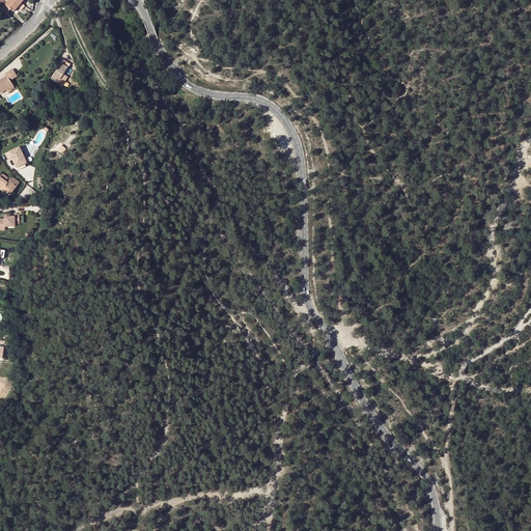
[(14,11),(22,3),(18,0),(4,0),(2,2),(6,5),(10,9),(14,11)]
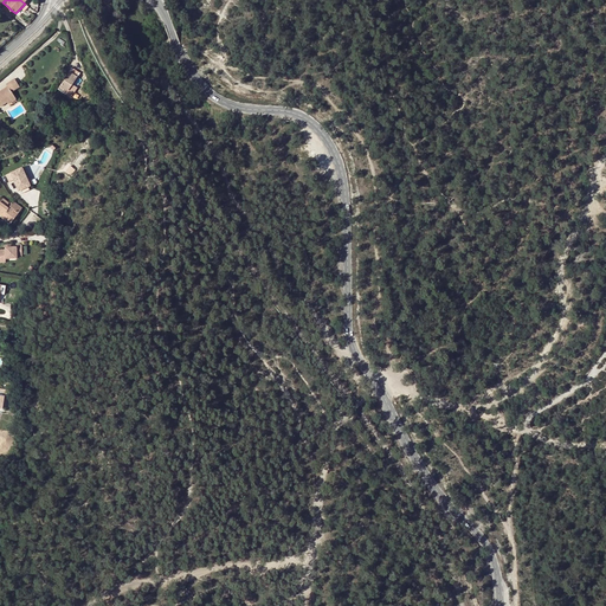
[(79,76),(71,70),(58,91),(66,96),(79,76)]
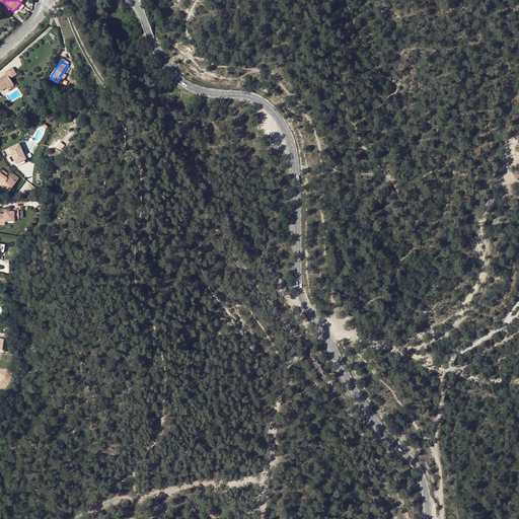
[(0,91),(6,88),(12,84),(9,80),(13,78),(8,71),(5,73),(6,75),(2,78),(2,79),(0,81),(0,80),(0,91)]
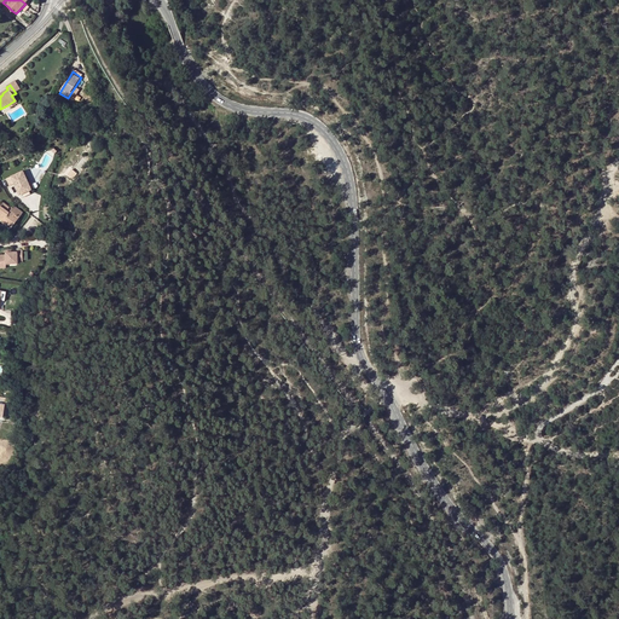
[(23,172),(5,179),(9,186),(13,185),(17,192),(18,191),(19,195),(21,195),(28,191),(30,190),(24,178),(25,178),(23,172)]
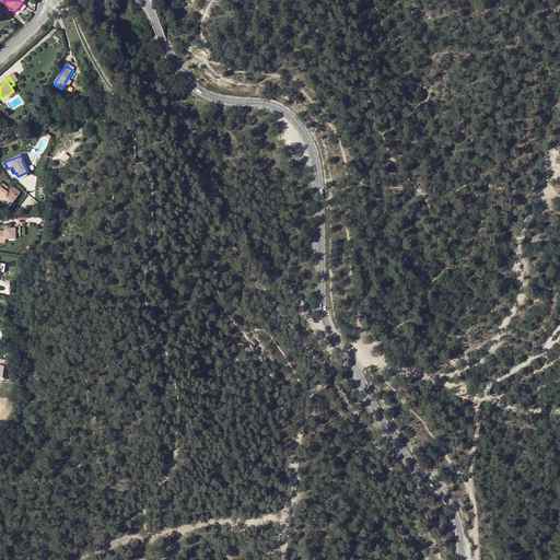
[(16,189),(13,186),(10,190),(8,189),(9,187),(2,183),(0,186),(0,199),(2,201),(4,198),(12,205),(21,193),(16,189)]
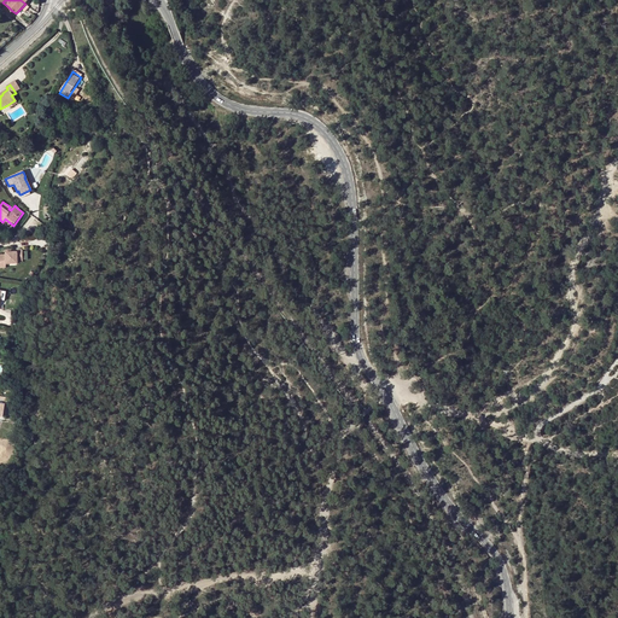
[(0,255),(0,262),(5,262),(5,264),(17,264),(17,252),(5,252),(5,255),(0,255)]
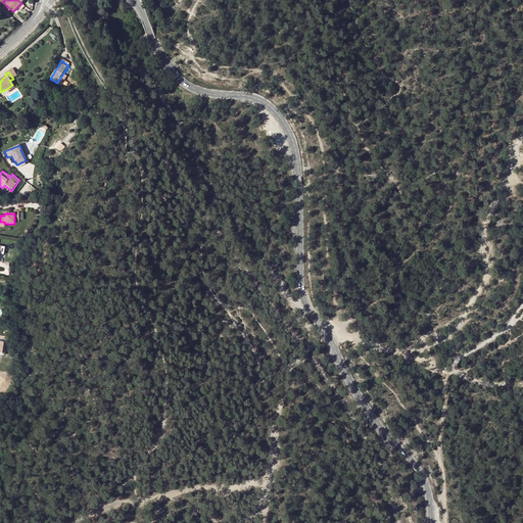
All buildings are outlined.
